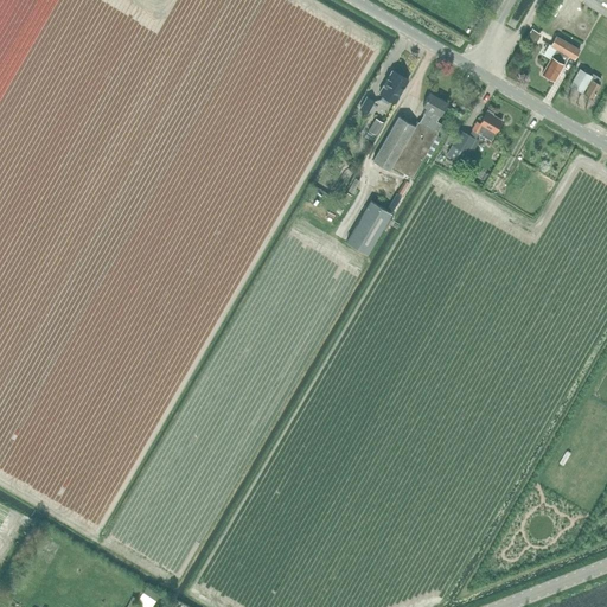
[(606,0),(589,0),(587,4),(606,14),(606,0)]
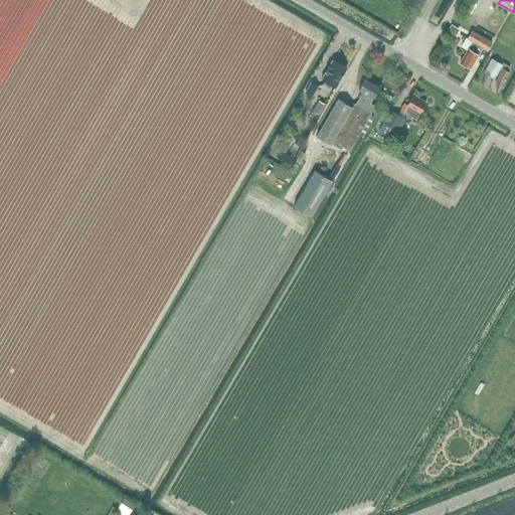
[(478,13),(474,21),(479,24),(484,17),(478,13)]
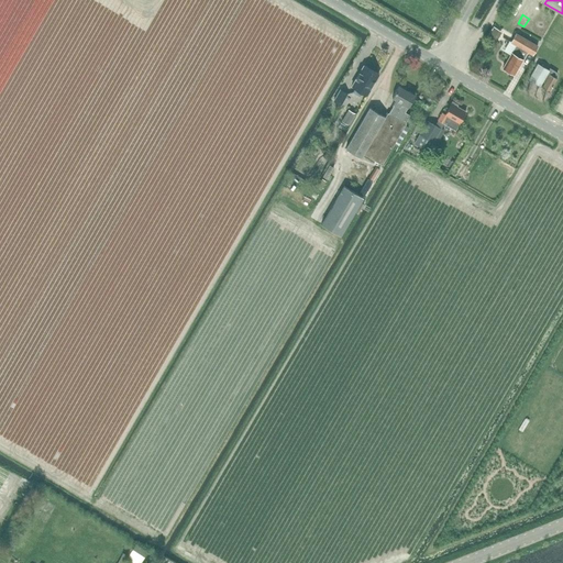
[(495,26),(488,36),(497,42),(503,32),(495,26)]
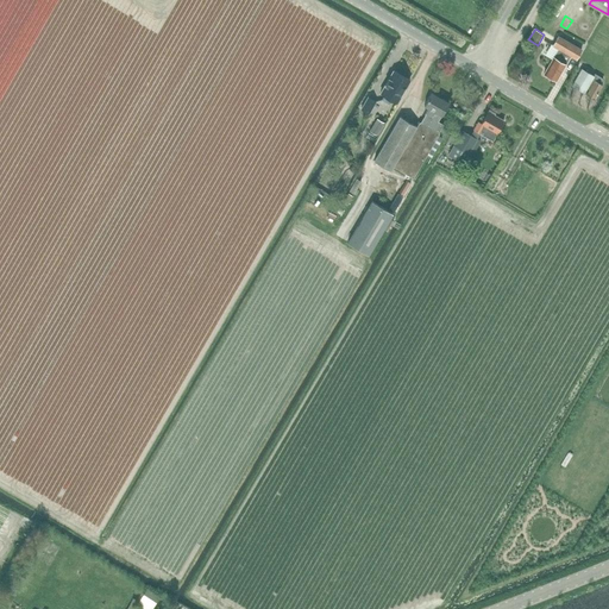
[(577,60),(583,49),(558,35),(552,45),(558,49),(554,56),(553,56),(544,74),(557,81),(566,64),(566,63),(571,56),(577,60)]
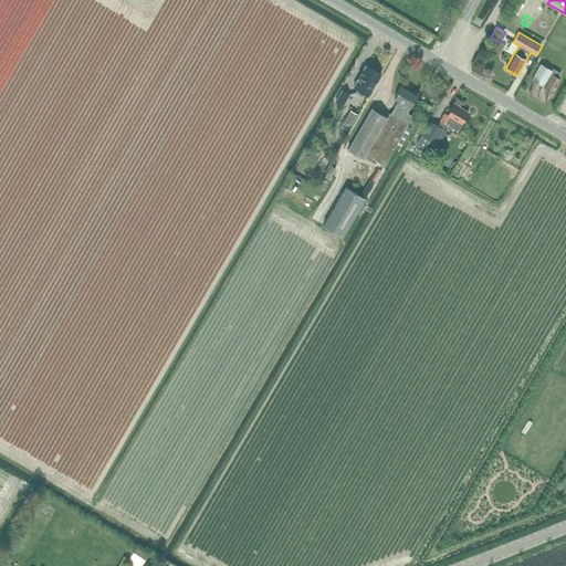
[(561,80),(558,77),(561,73),(553,69),(552,70),(541,63),(532,80),(544,86),(546,82),(547,83),(545,87),(553,92),(561,80)]
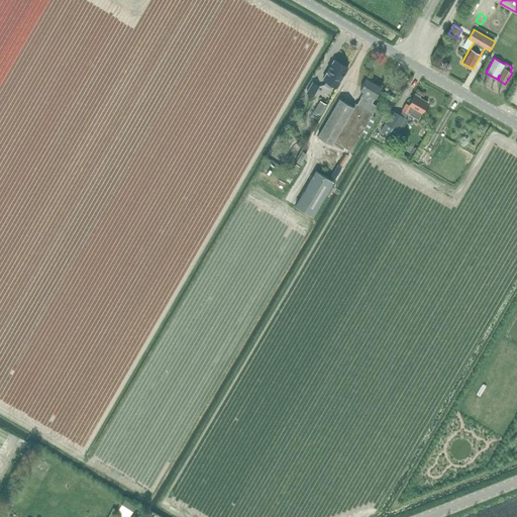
[(337,88),(349,68),(334,59),(322,79),(337,88)]
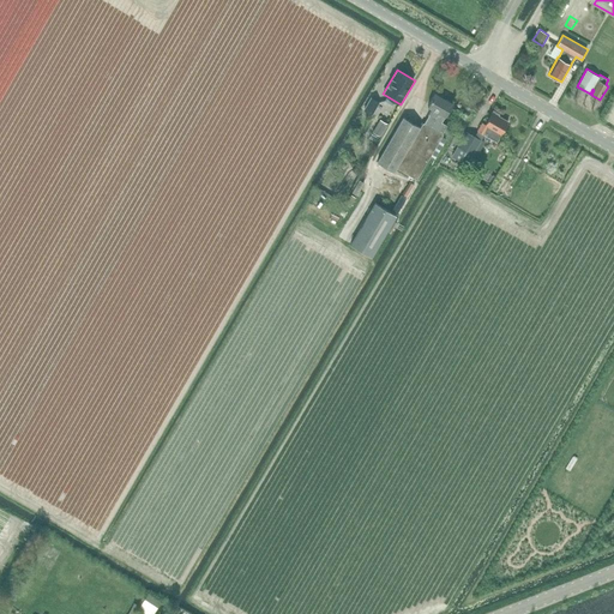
[(403,116),(378,162),(395,172),(397,168),(417,180),(421,174),(427,162),(429,158),(434,161),(446,139),(441,137),(443,134),(447,126),(443,122),(453,103),(435,92),(428,107),(431,109),(428,114),(429,114),(425,124),(423,122),(421,127),(403,116)]
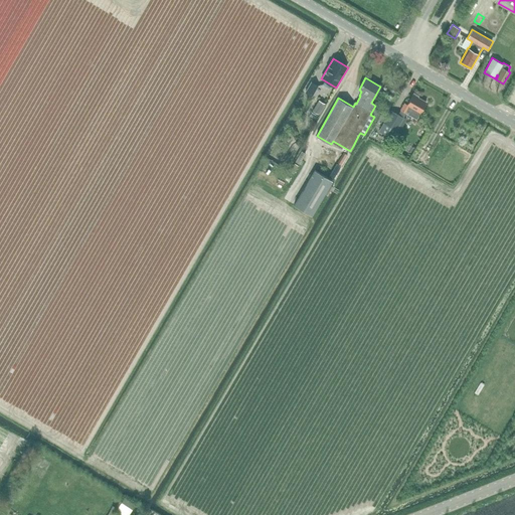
[(312,97),(319,86),(311,81),(305,93),(312,97)]
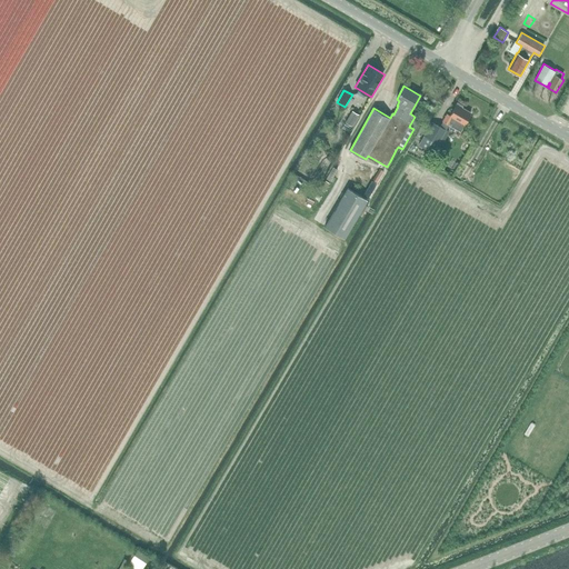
[(471,113),(462,108),(463,106),(457,102),(450,115),(447,113),(440,126),(432,121),(419,145),(428,150),(432,141),(441,146),(449,132),(446,130),(449,125),(460,131),(471,113)]
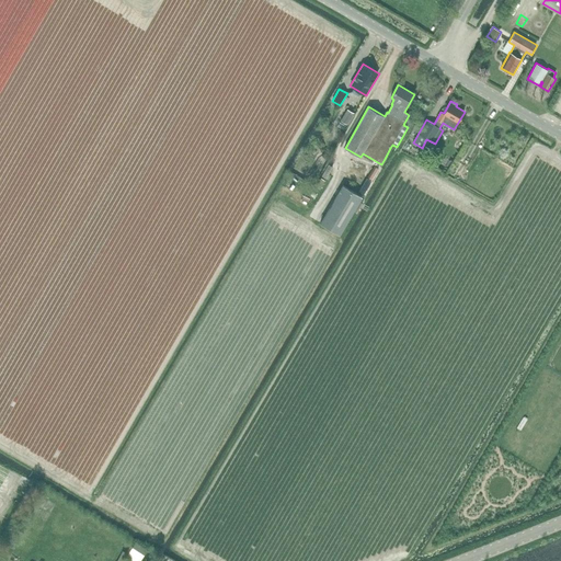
[(353,115),(354,113),(347,110),(341,121),(347,125),(347,124),(350,125),(354,116),(353,115)]
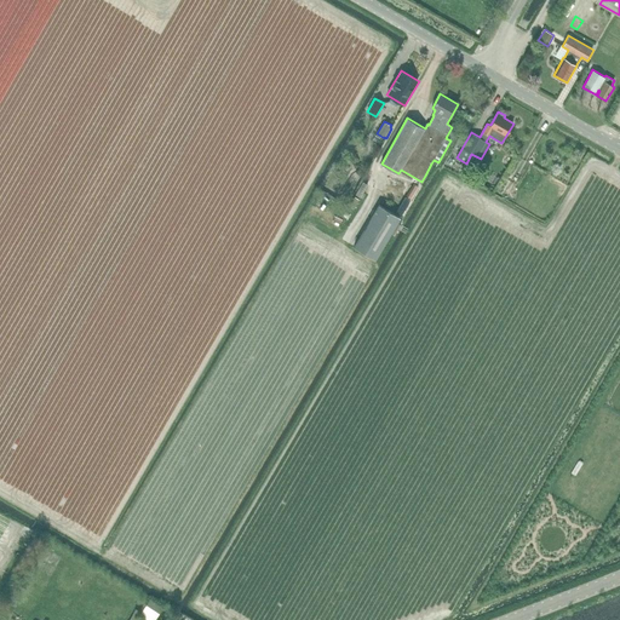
[(356,195),(361,197),(368,185),(362,183),(356,195)]
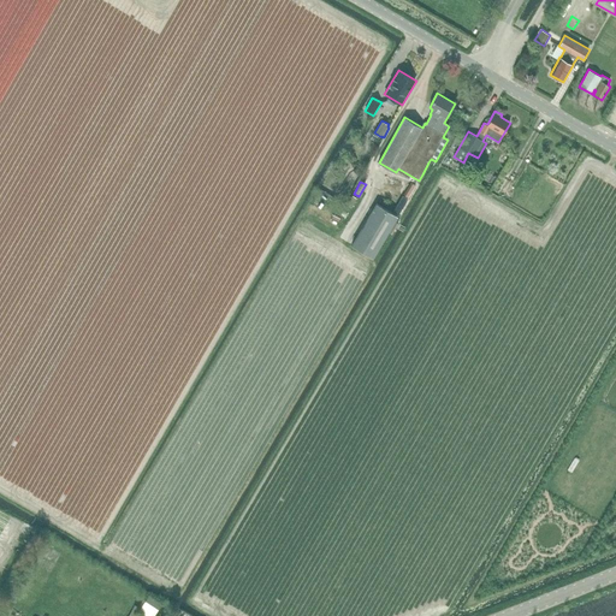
[(412,183),(404,195),(408,197),(415,184),(412,183)]
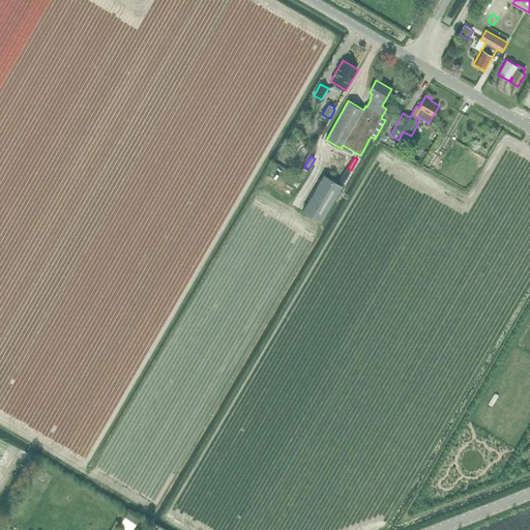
[(303,169),(298,176),(302,179),(307,171),(303,169)]
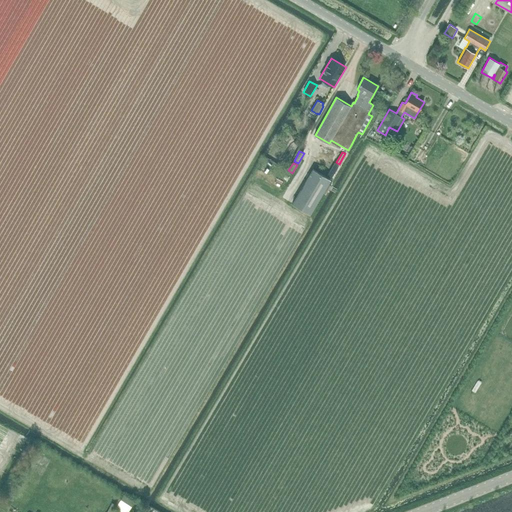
[(334,165),(328,175),(331,177),(337,167),(334,165)]
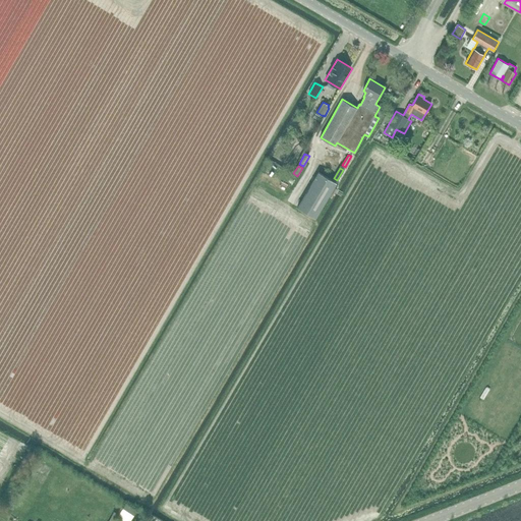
[(337,182),(319,172),(297,208),(315,218),(337,182)]
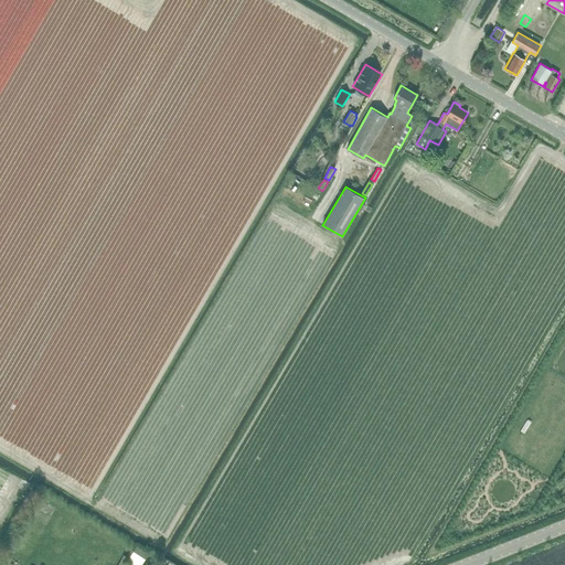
[(366,204),(362,202),(356,212),(360,214),(364,208),(366,204)]
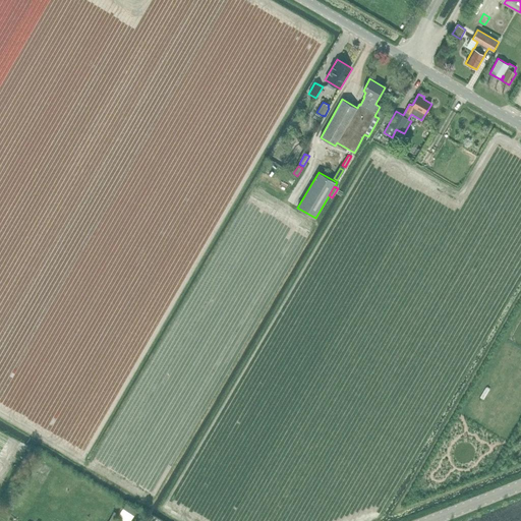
[(126,504),(123,509),(133,516),(136,510),(126,504)]
